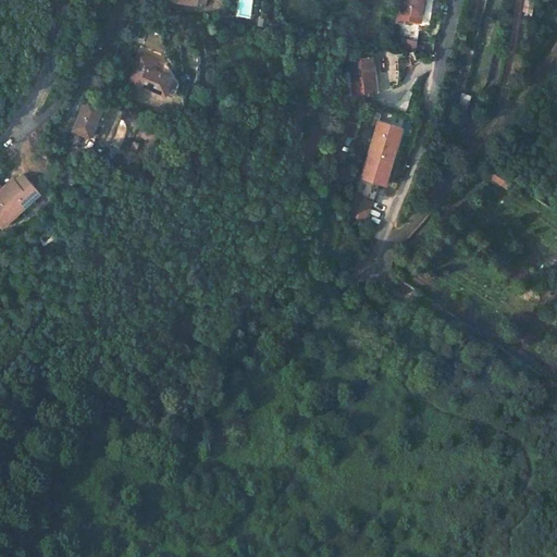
[(398,0),(395,22),(404,23),(404,20),(420,22),(423,0),(398,0)]
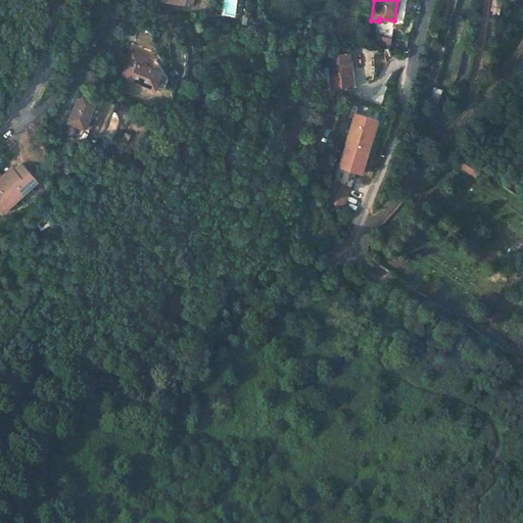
[(408,41),(372,35),(371,41),(376,42),(376,45),(406,49),(408,41)]
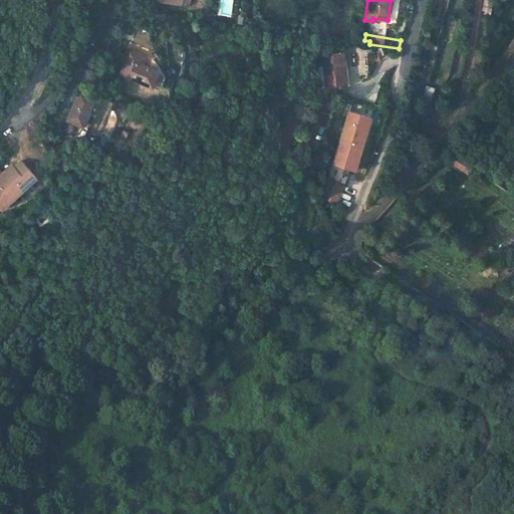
[(146,55),(129,48),(119,75),(136,80),(145,83),(153,86),(159,71),(142,65),(146,55)]
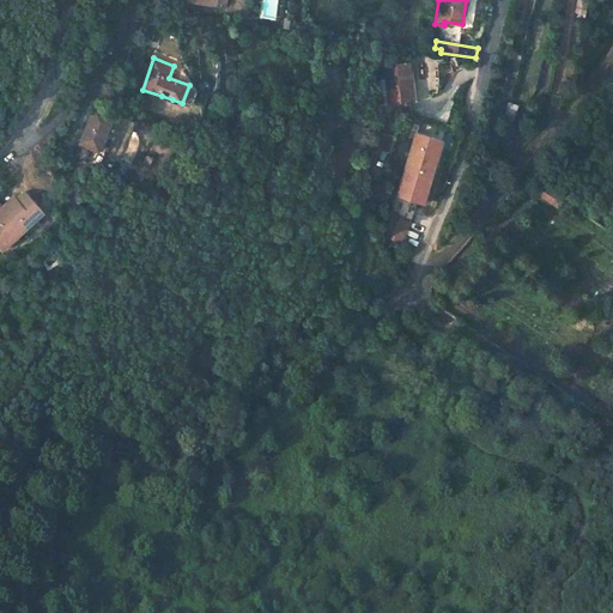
[(410,62),(387,65),(390,103),(411,102),(410,84),(412,84),(410,62)]
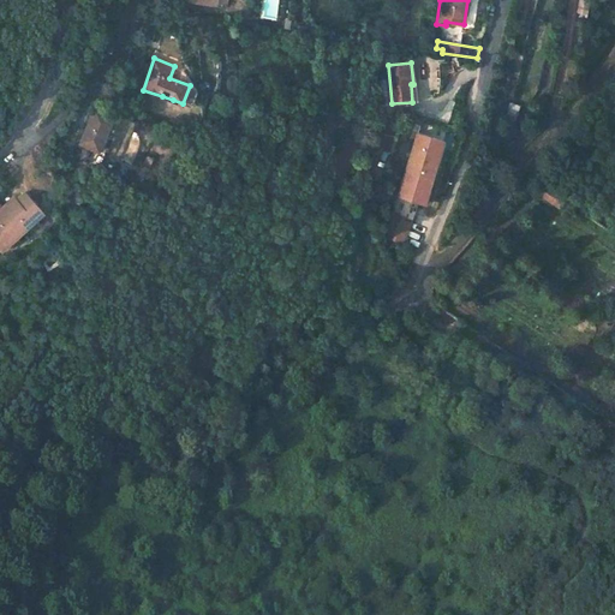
[(173,100),(162,96),(157,109),(168,113),(173,100)]
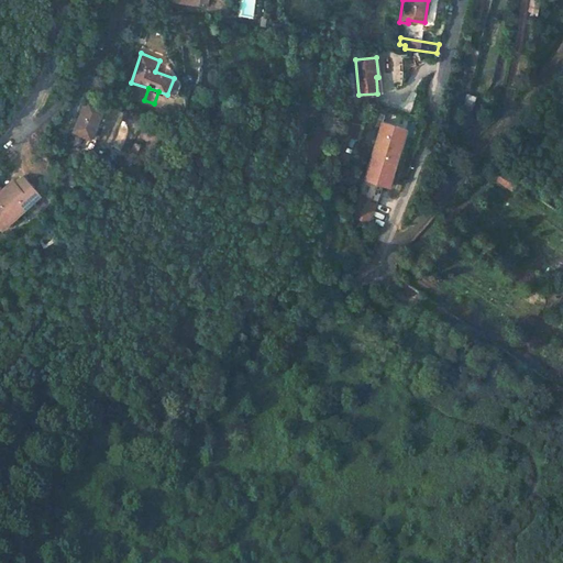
[(464,95),(459,116),(467,118),(473,97),(464,95)]
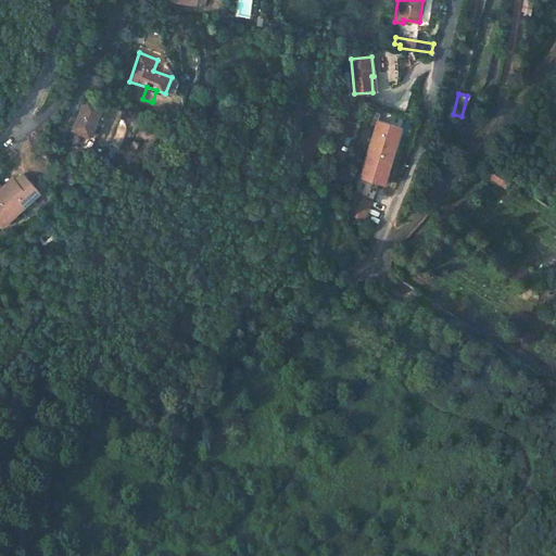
[(104,105),(87,98),(72,130),(90,139),(104,105)]
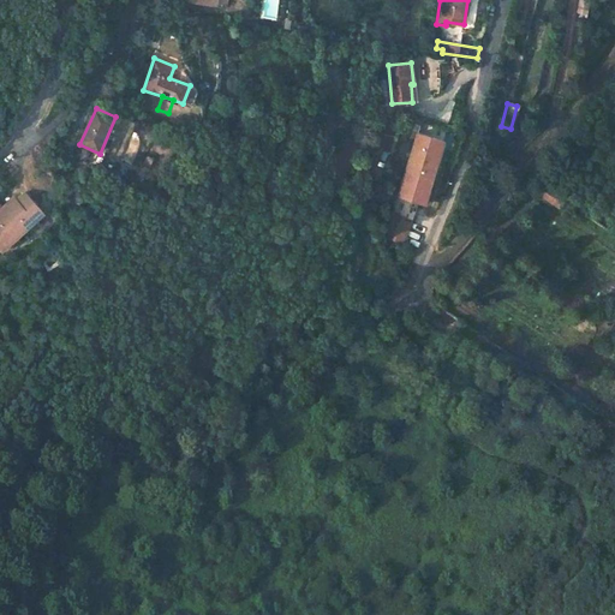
[(445,141),(418,133),(400,196),(411,199),(430,204),(433,197),(429,196),(445,141)]
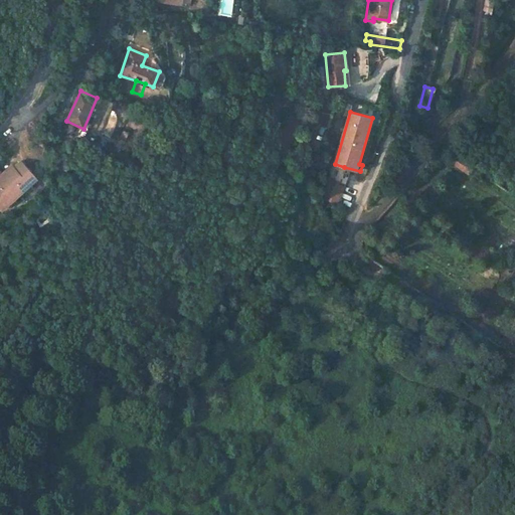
[(456,156),(452,162),(469,174),(474,168),(475,166),(458,153),(456,156)]
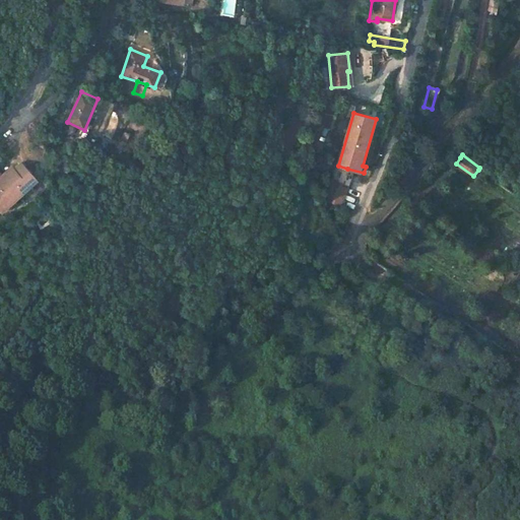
[(21,164),(0,182),(0,209),(2,212),(37,181),(21,164)]
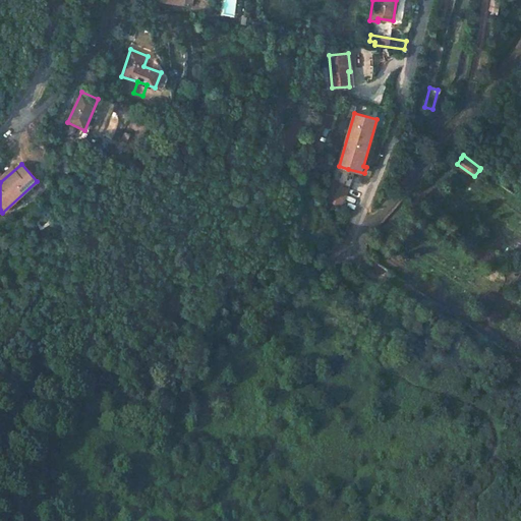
[(357,174),(342,170),(338,185),(353,189),(357,174)]
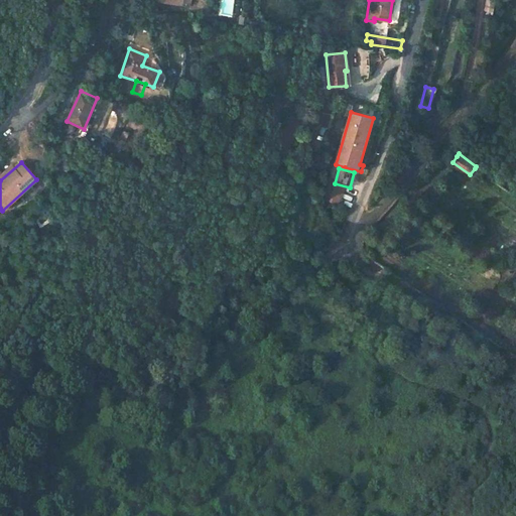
[(350,187),(335,183),(330,203),(345,207),(350,187)]
